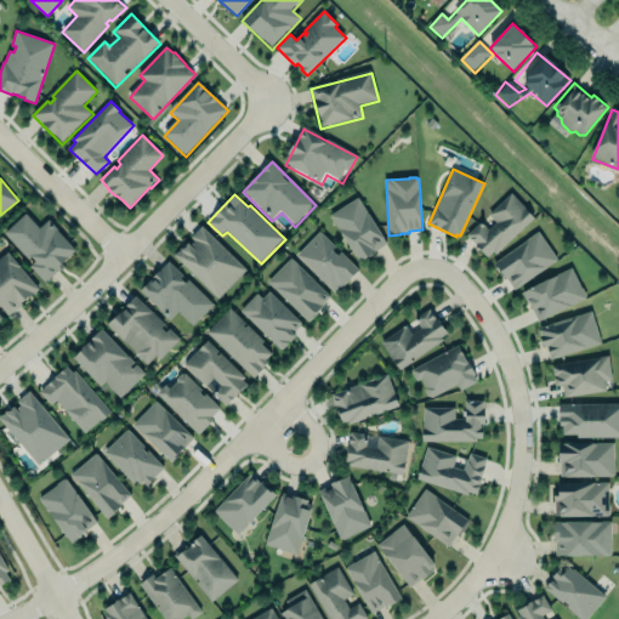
[(467,237),(490,261),(535,220),(512,196),(489,216),(498,225),(489,232),(482,223),(467,237)]
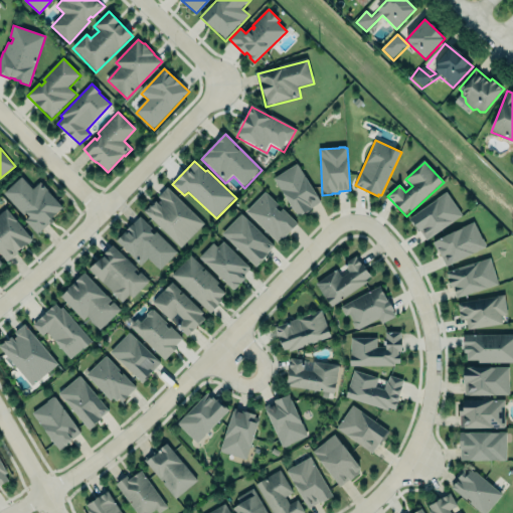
[(275,178),(297,218),(322,205),(299,165),(275,178)]
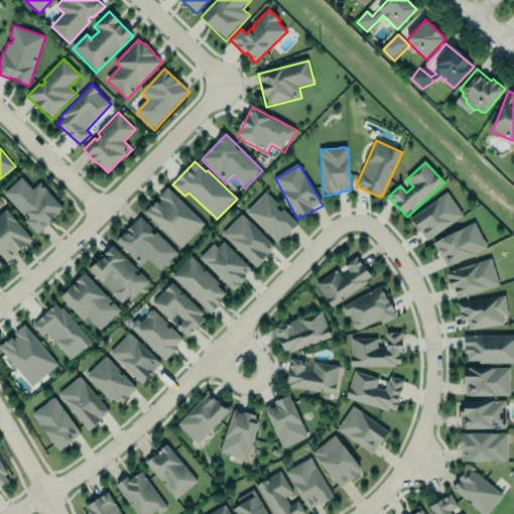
[(38,234),(65,211),(40,183),(33,190),(21,178),(3,195),(38,234)]
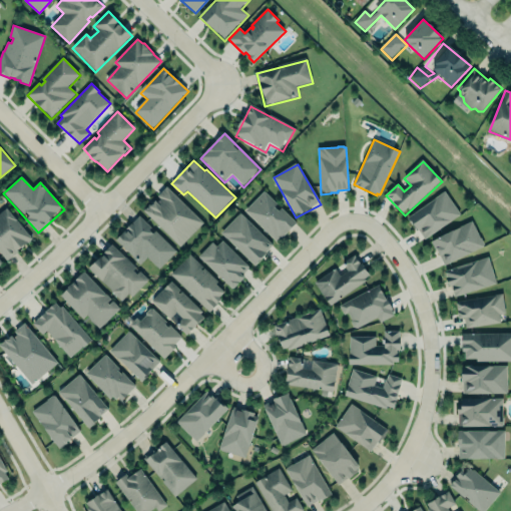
[(167,186),(204,222),(181,247),(144,210),(150,203),(151,204),(156,200),(157,202),(161,198),(158,196),(167,186)]
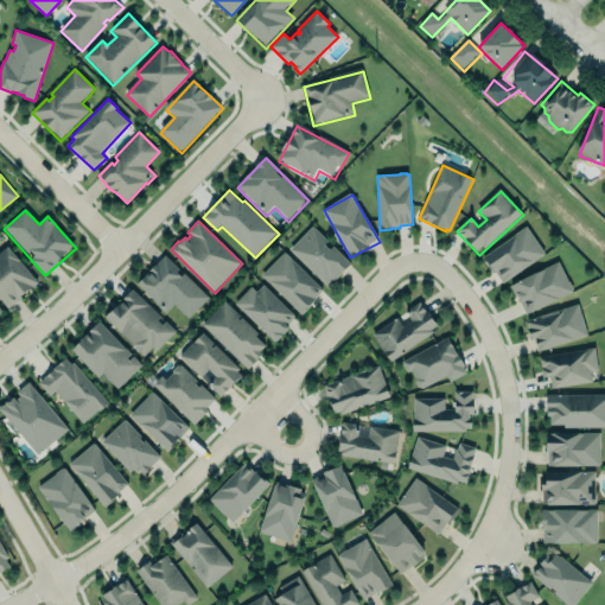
[(312,227),(329,242),(325,246),(330,250),(333,247),(351,263),(335,282),(332,280),(328,286),(291,249),(312,227)]
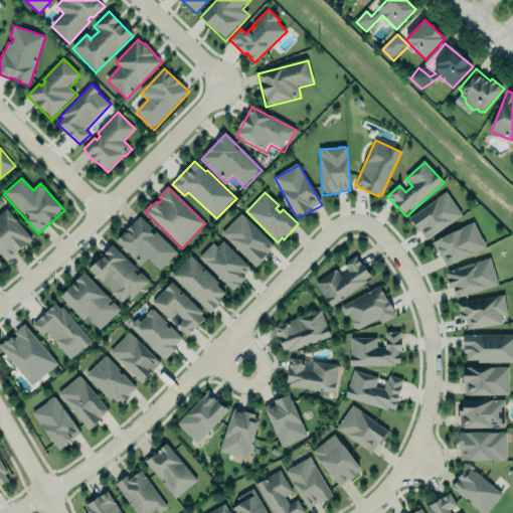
[(410,219),(426,242),(463,216),(447,194),(410,219)]
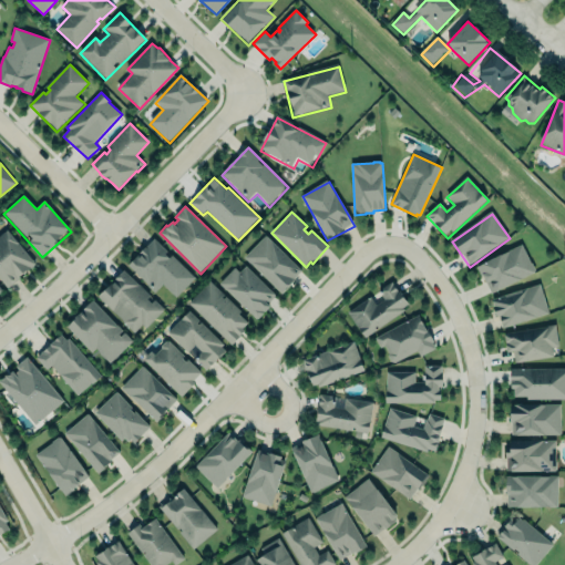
[(0,277),(0,236),(8,230),(36,264),(20,277),(21,278),(9,288),(0,277)]
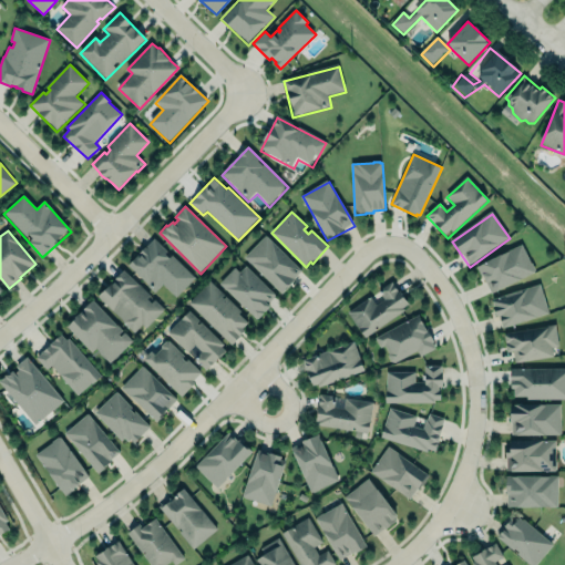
[(283,294),(245,258),(266,235),(302,270),(294,279),(294,280),(289,285),(290,286),(283,294)]
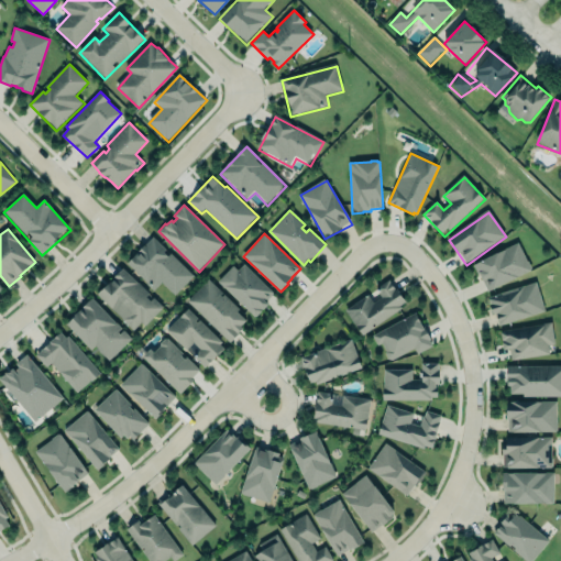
[(127,263),(144,244),(145,245),(154,237),(166,249),(164,252),(169,256),(172,253),(195,275),(176,295),(162,282),(154,289),(127,263)]
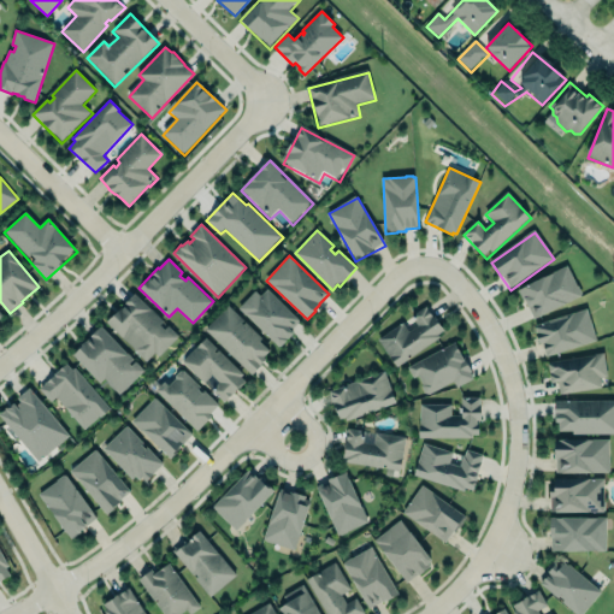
[(583,299),(570,269),(519,290),(533,320),(583,299)]
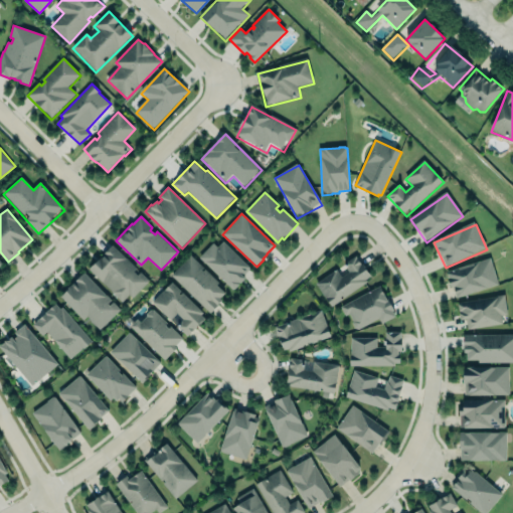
[(198,258),(214,241),(218,246),(223,240),(251,268),(245,276),(247,278),(233,291),(198,258)]
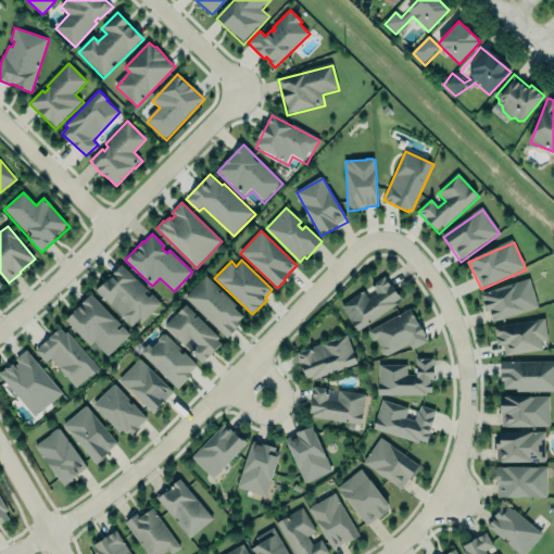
[(162,305),(123,266),(97,292),(133,328),(139,320),(143,324),(162,305)]
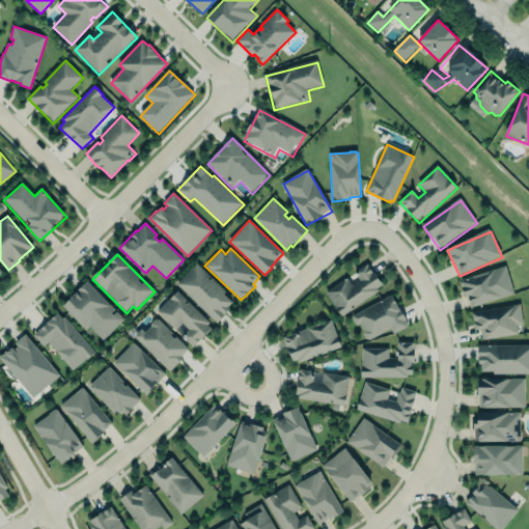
[(177,285),(217,324),(237,304),(197,265),(177,285)]
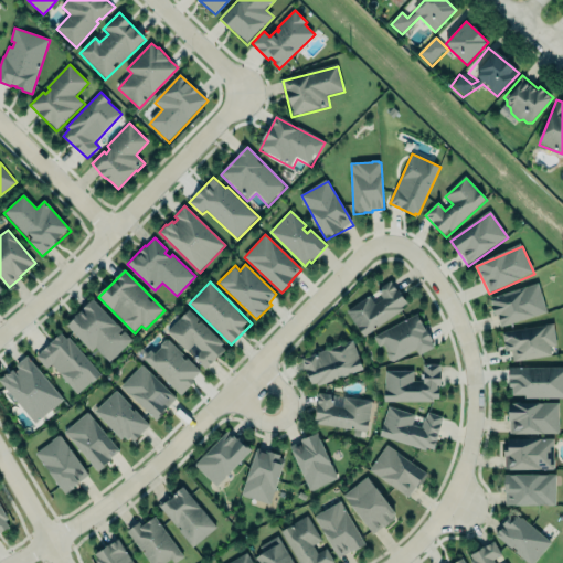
[(348,311),(364,337),(404,310),(402,307),(409,303),(400,289),(397,290),(391,282),(379,290),(384,298),(375,305),(370,296),(348,311)]
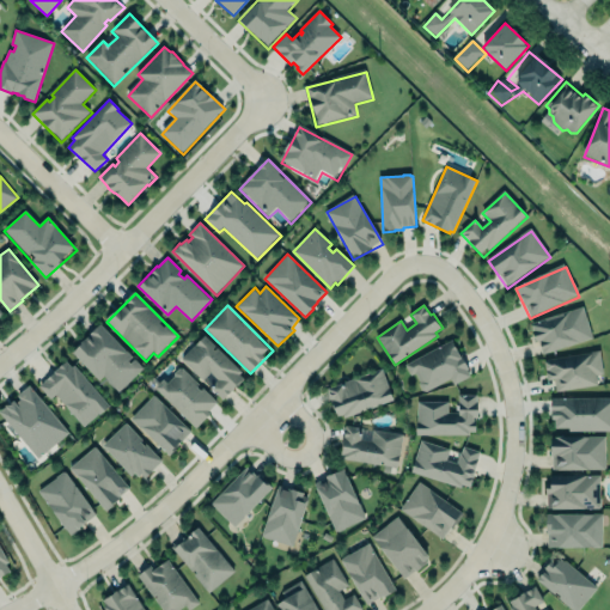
[(593,341),(584,309),(532,324),(541,357),(593,341)]
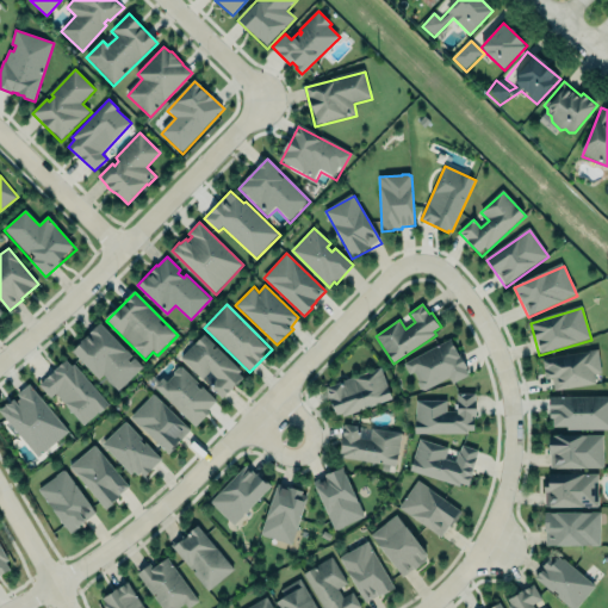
[(118,392),(143,370),(101,326),(73,353),(100,382),(104,378),(118,392)]
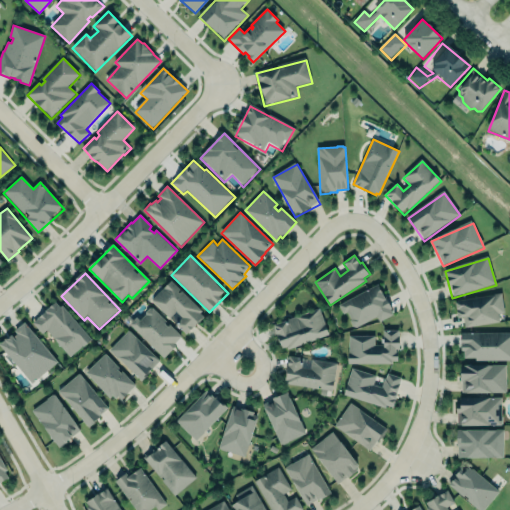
[(151,300),(162,313),(187,336),(205,317),(202,314),(204,311),(171,280),(151,300)]
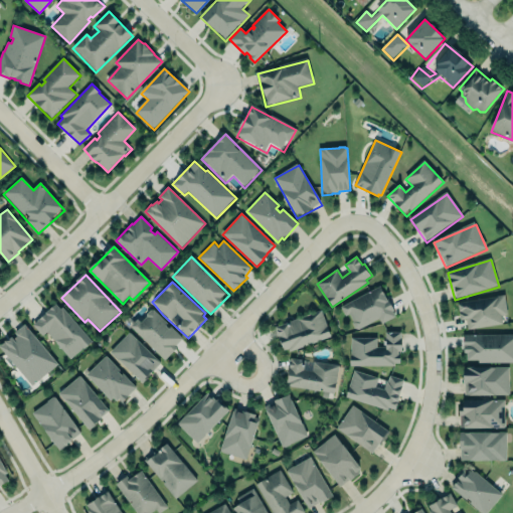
[(380,287),(341,307),(346,316),(350,314),(354,321),(353,323),(356,329),(359,330),(379,319),(382,324),(396,317),(393,311),(394,311),(388,300),(387,300),(380,287)]
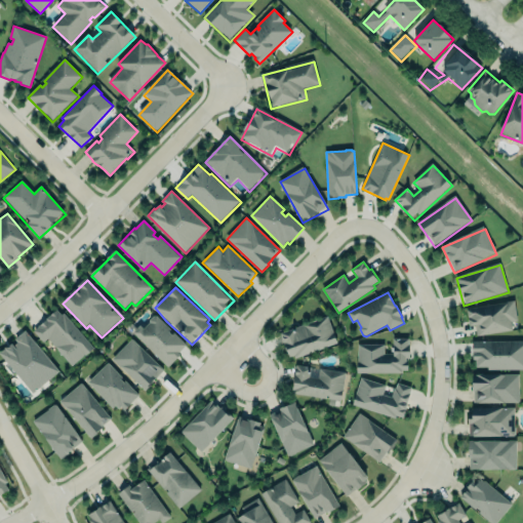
[(518,322),(516,304),(467,309),(469,328),(476,327),(477,336),(514,332),(512,323),(518,322)]
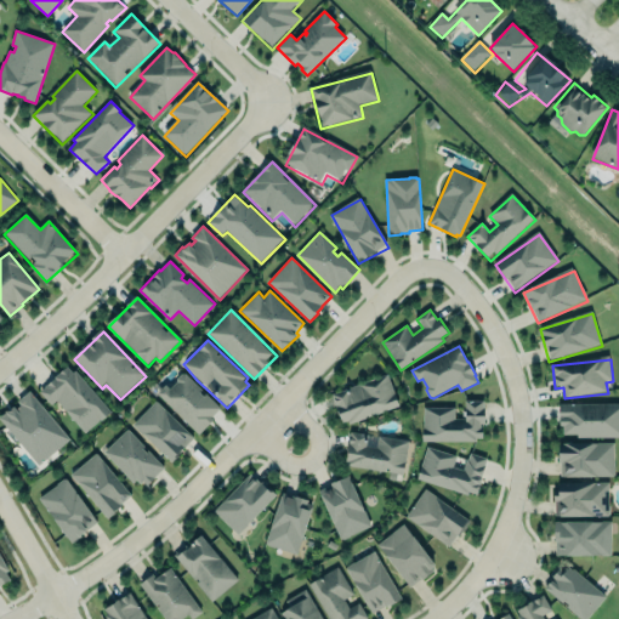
[(67,368),(73,374),(77,372),(112,413),(102,421),(101,420),(85,433),(57,401),(52,405),(40,392),(55,378),(63,370),(67,368)]
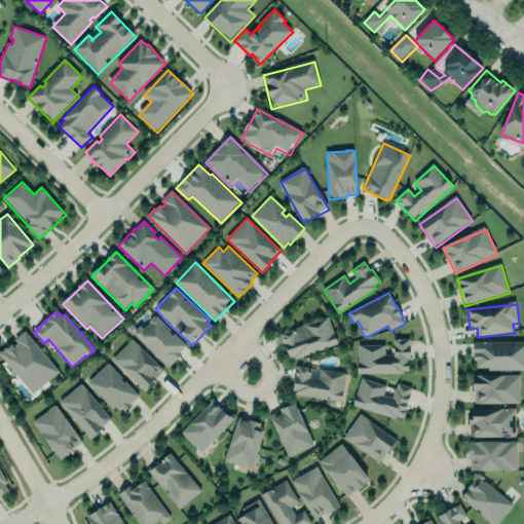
[(282,334),(329,316),(335,333),(338,344),(296,360),(295,357),(291,359),(288,351),(287,351),(285,345),(286,345),(284,339),(283,338),(282,334)]
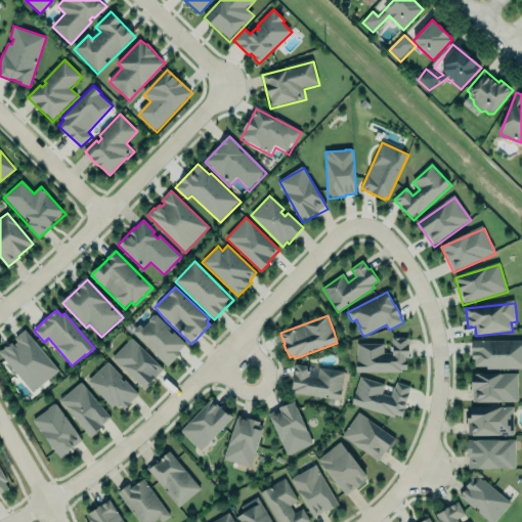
[(143,329),(140,325),(132,334),(168,367),(187,346),(156,316),(143,329)]
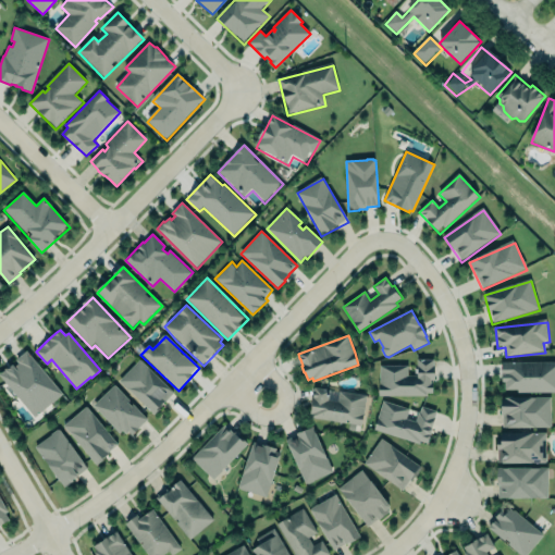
[(63,398),(29,352),(15,361),(17,364),(1,375),(33,419),(63,398)]
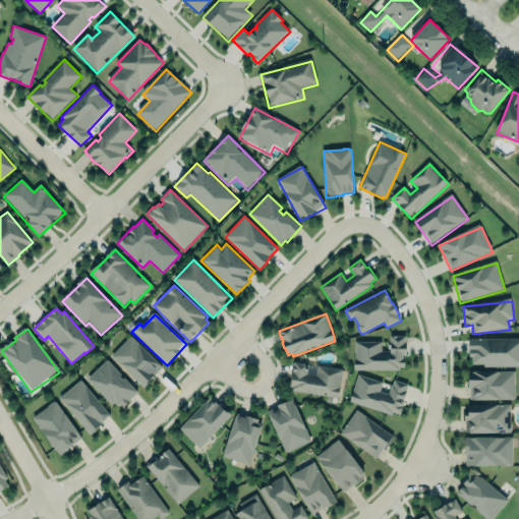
[(112,356),(131,337),(162,367),(150,380),(152,381),(145,388),(112,356)]
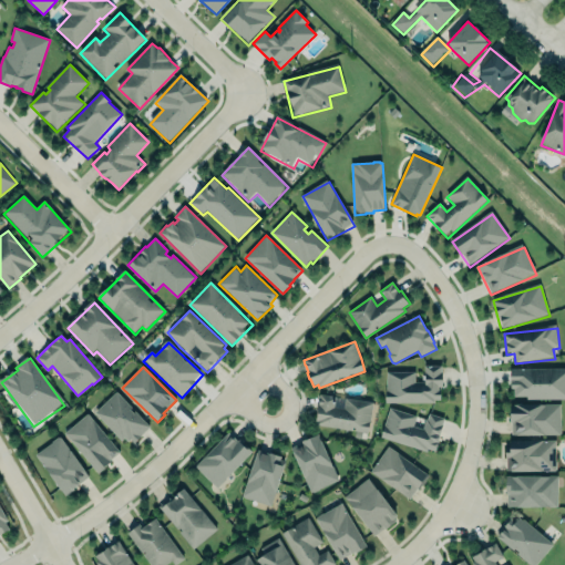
[(388,404),(442,404),(442,368),(425,368),(425,383),(415,383),(415,373),(387,375),(388,404)]
